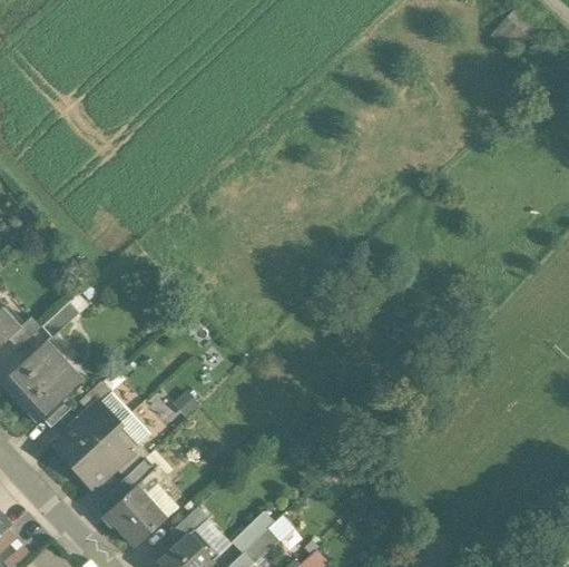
[(79,293),(47,322),(57,333),(89,303),(79,293)]
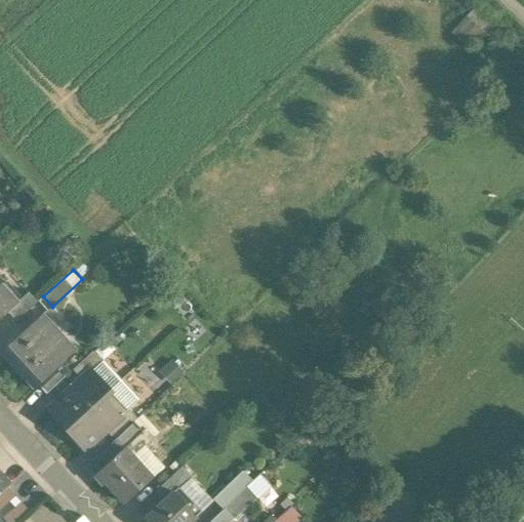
[(0,283),(0,318),(21,300),(3,281),(0,283)]
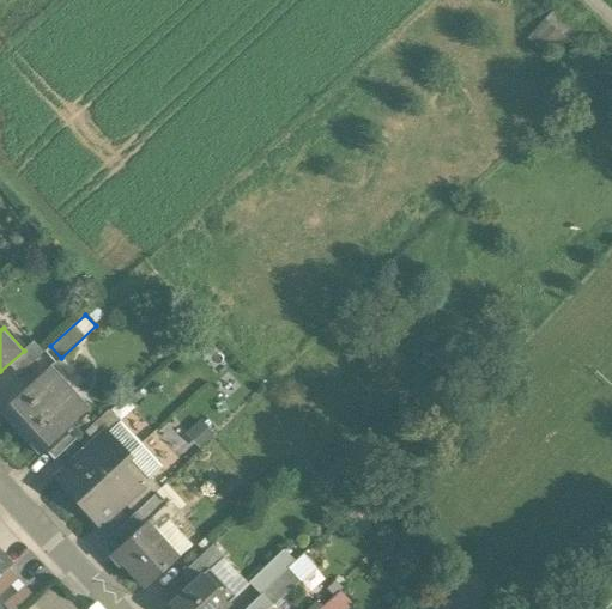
[(50,366),(1,409),(40,454),(67,428),(77,419),(56,395),(67,385),(50,366)]
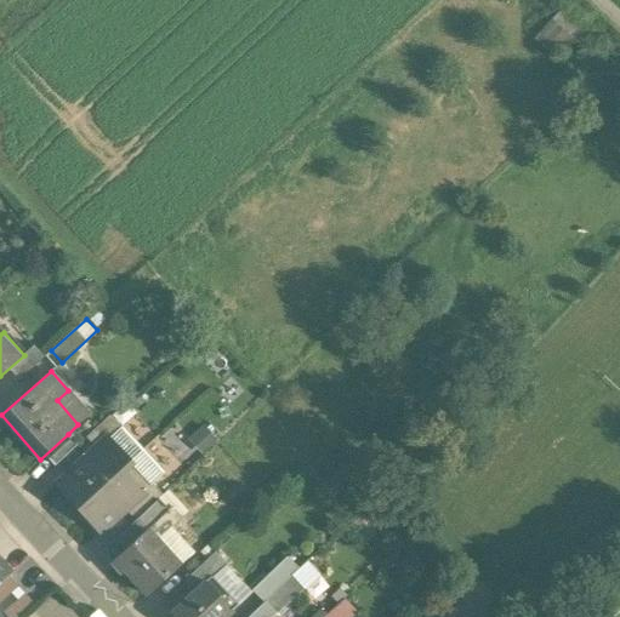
[(57,400),(78,424),(90,413),(68,390),(57,400)]
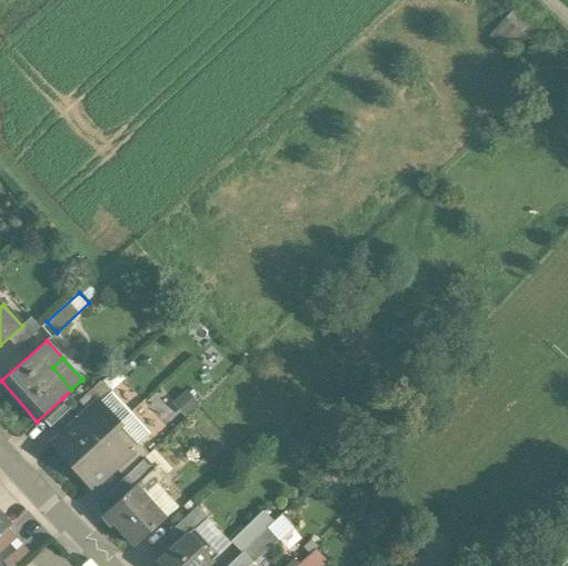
[(100,381),(79,400),(89,410),(98,401),(99,403),(110,391),(100,381)]
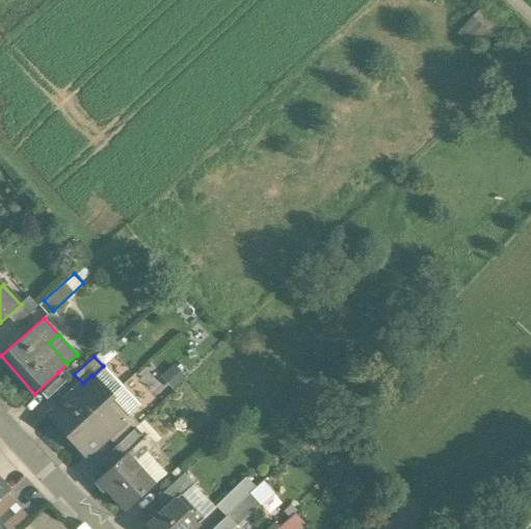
[(140,404),(103,366),(93,376),(91,375),(83,384),(49,416),(87,455),(107,435),(122,422),(130,415),(140,404)]
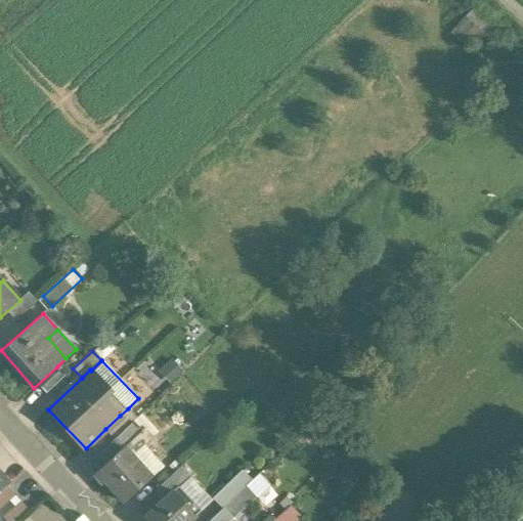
[(57,366),(38,384),(46,392),(66,376),(57,366)]
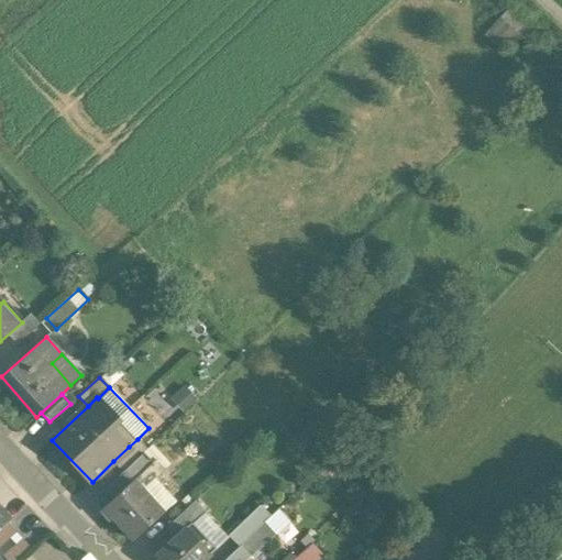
[(138,439),(129,447),(113,461),(122,471),(143,452),(147,448),(138,439)]
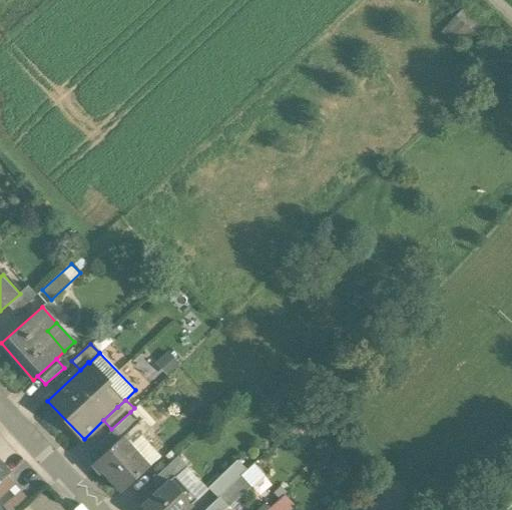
[(111,429),(100,440),(109,449),(139,421),(130,412),(111,429)]
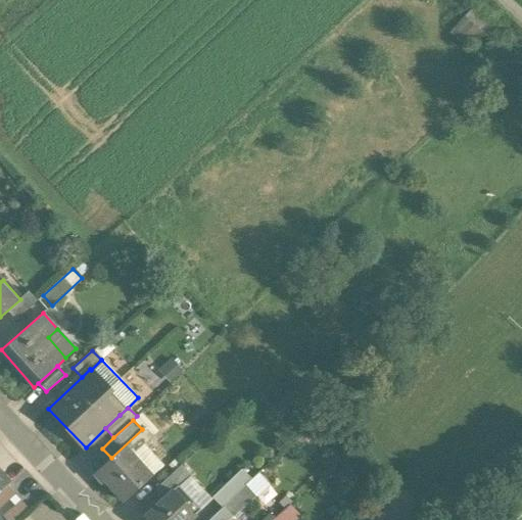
[(111,458),(95,474),(103,482),(105,480),(124,501),(162,464),(144,444),(154,435),(149,430),(146,433),(142,429),(111,458)]
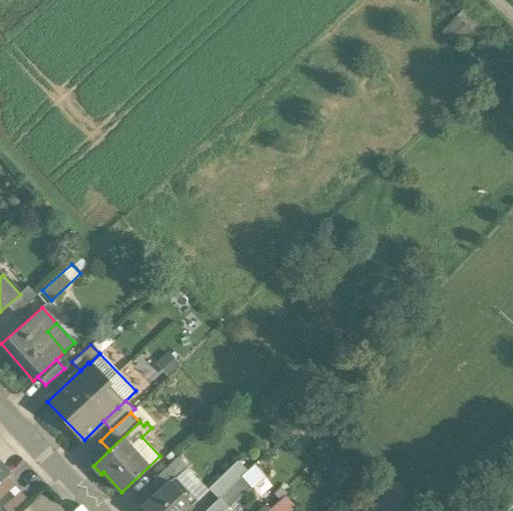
[(179,456),(154,479),(163,489),(176,477),(188,466),(179,456)]
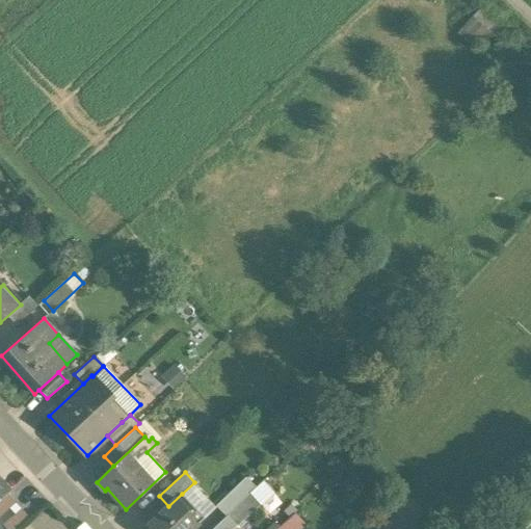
[(247,477),(218,505),(227,513),(250,492),(257,485),(247,477)]
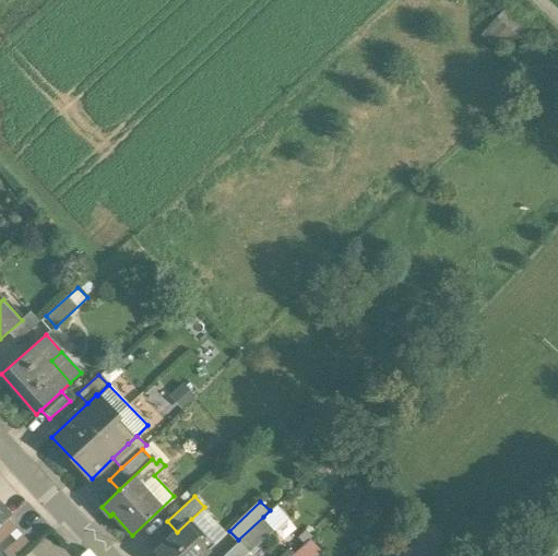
[(0,505),(0,525),(10,517),(0,505)]
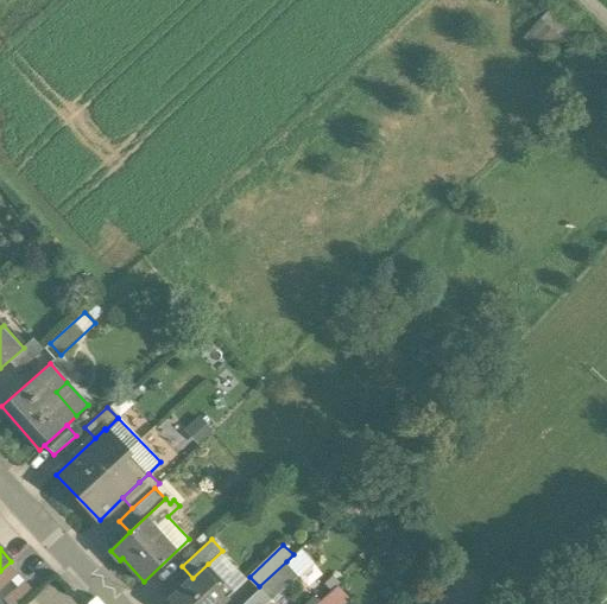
[(286,561),(259,586),(272,599),(298,574),(286,561)]
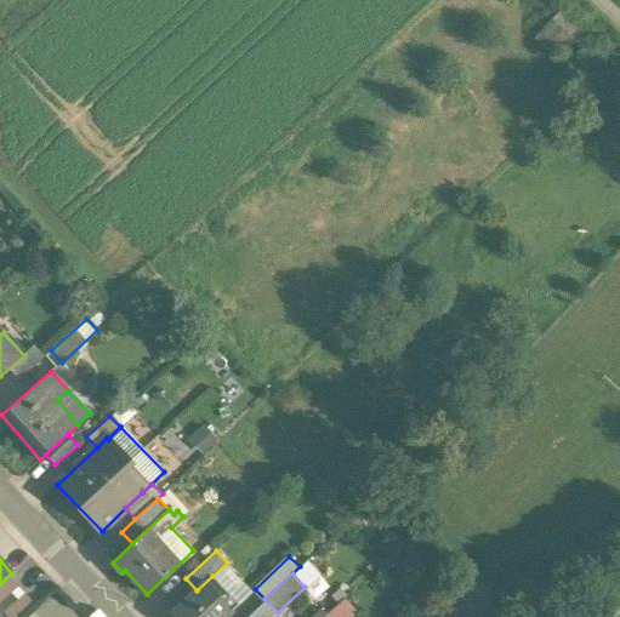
[(197,590),(171,613),(175,616),(227,616),(234,611),(220,594),(225,589),(212,576),(197,590)]
